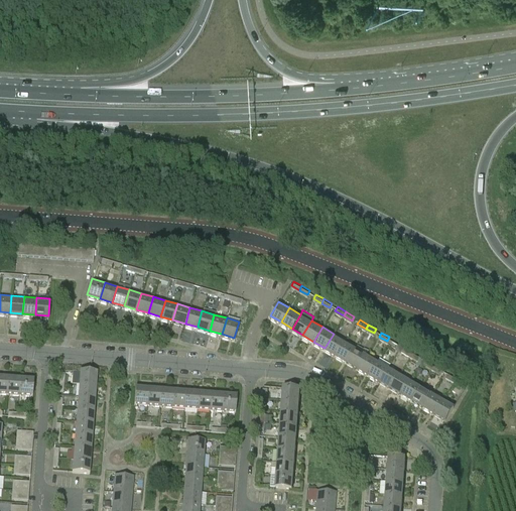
[(336,354),(344,340),(334,334),(325,348),(336,354)]
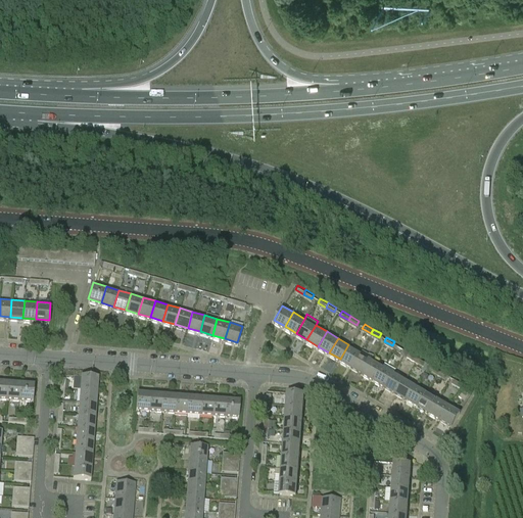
[(394,341),(392,345),(400,350),(402,346),(394,341)]
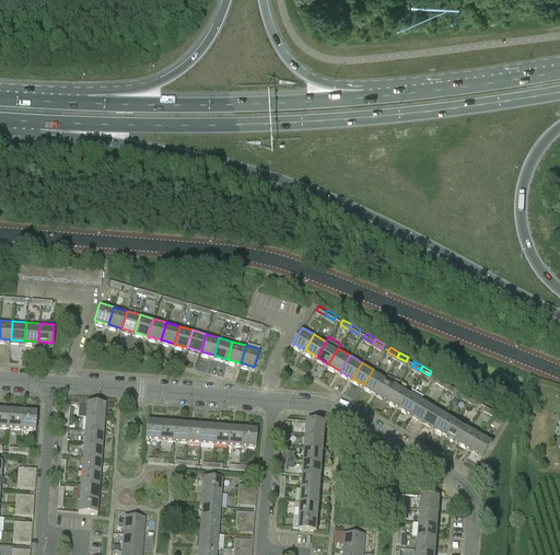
[(364,384),(376,392),(385,377),(373,369),(364,384)]
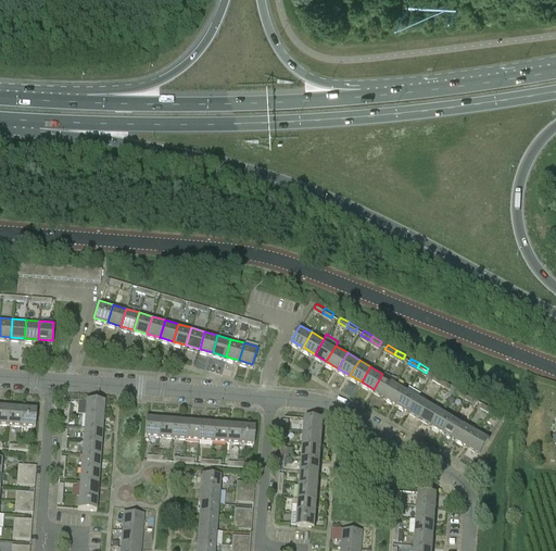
[(443,377),(434,372),(432,376),(441,382),(443,377)]
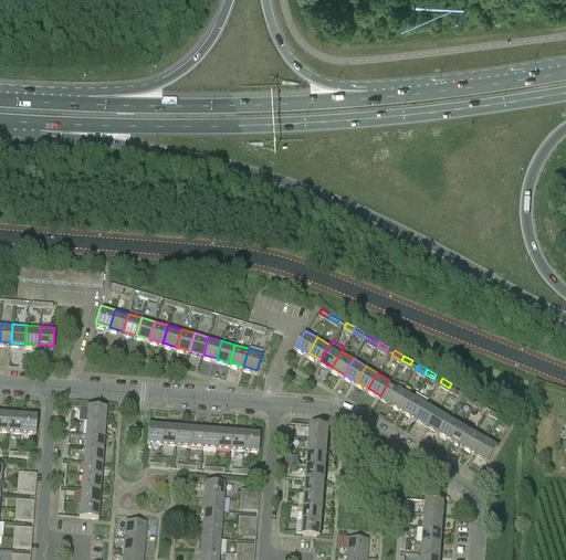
[(392,402),(401,387),(389,380),(380,395),(392,402)]
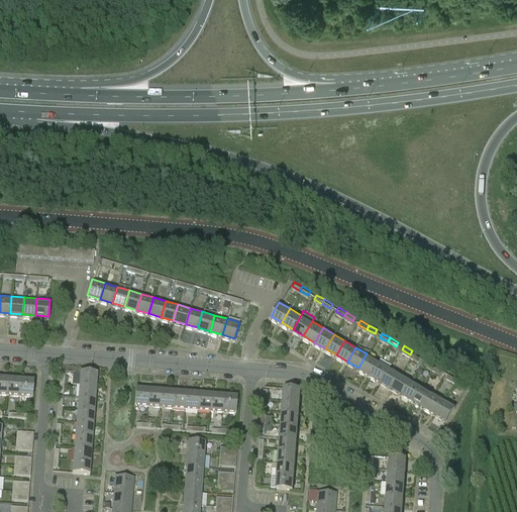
[(412,350),(410,354),(418,360),(420,355),(412,350)]
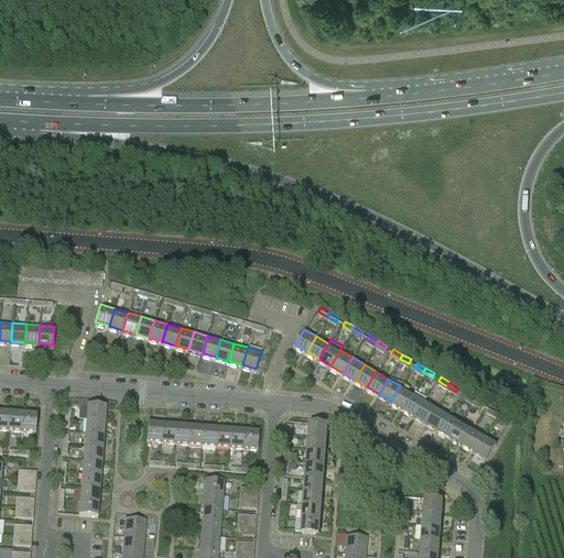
[(391,401),(403,408),(412,392),(400,385),(391,401)]
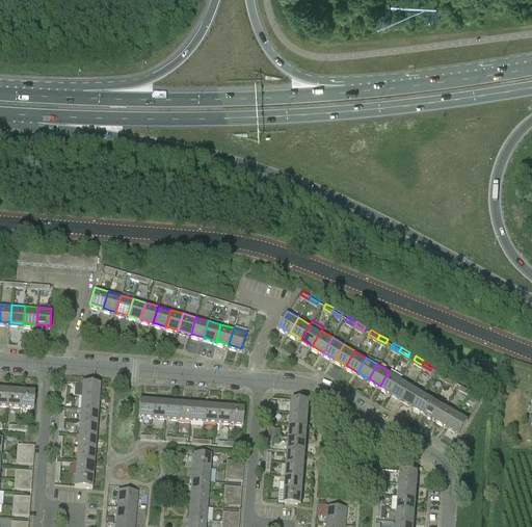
[(447,374),(439,369),(436,373),(445,378),(447,374)]
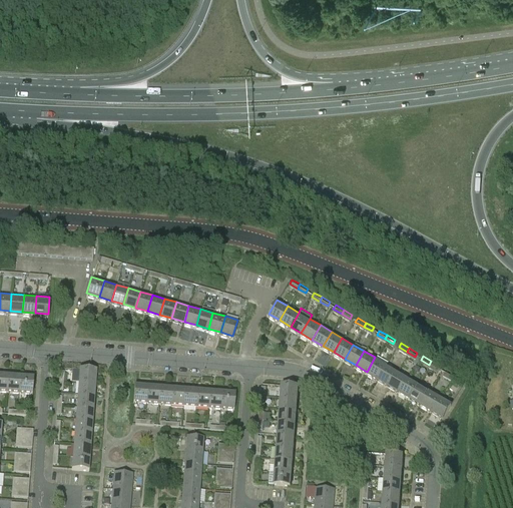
[(377,378),(386,364),(375,357),(367,372),(377,378)]
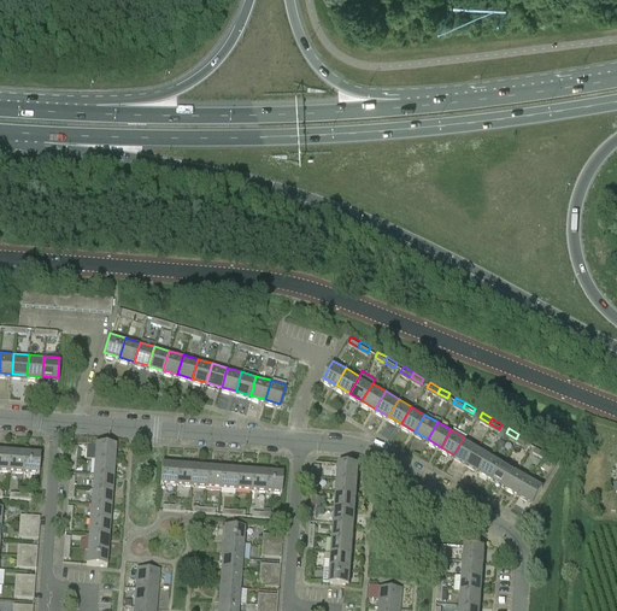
[(518,434),(516,439),(526,445),(528,440),(518,434)]
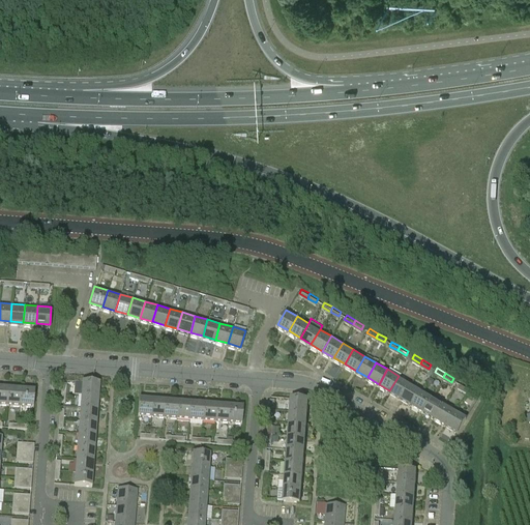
[(389,390),(401,397),(410,382),(399,376),(389,390)]
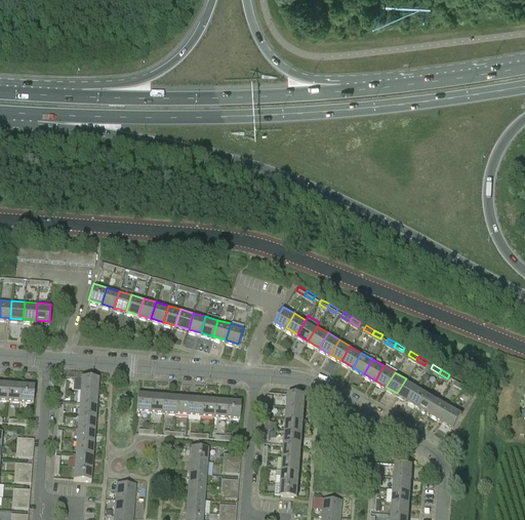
[(97,389),(99,375),(82,374),(76,374),(75,387),(81,388),(97,389)]
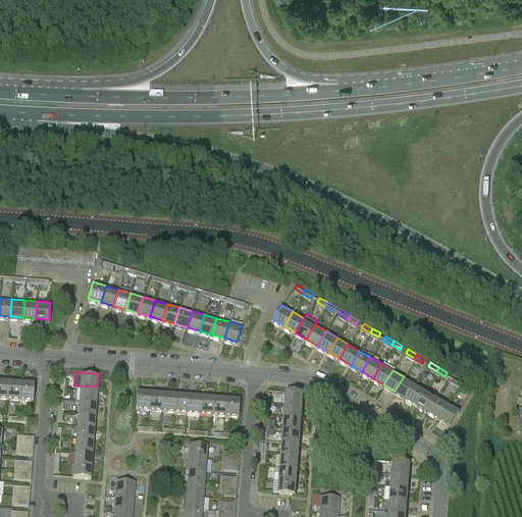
[(461,380),(453,375),(450,379),(459,384),(461,380)]
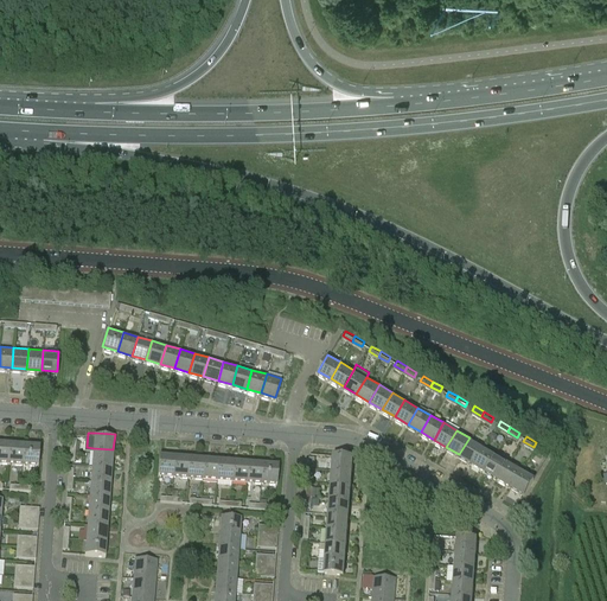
[(472,462),(483,445),(470,438),(459,454),(472,462)]
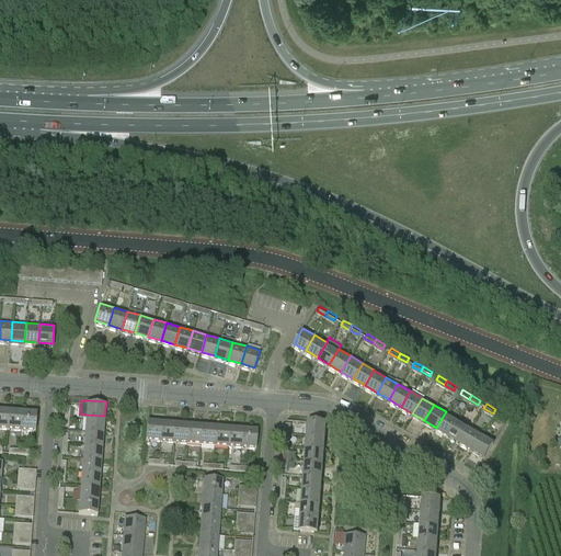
[(21,427),(22,408),(9,407),(7,426),(21,427)]
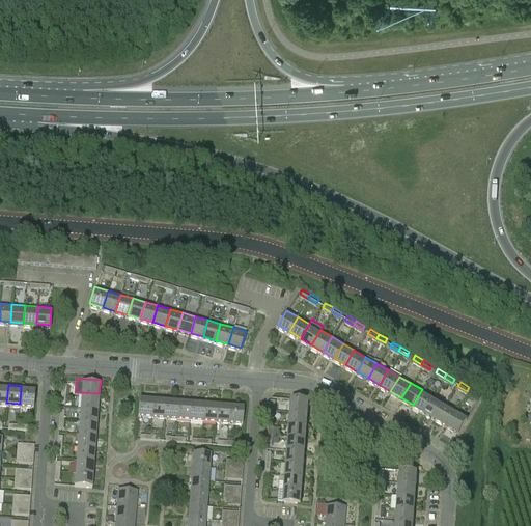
[(34,387),(21,386),(20,404),(32,405),(34,387)]
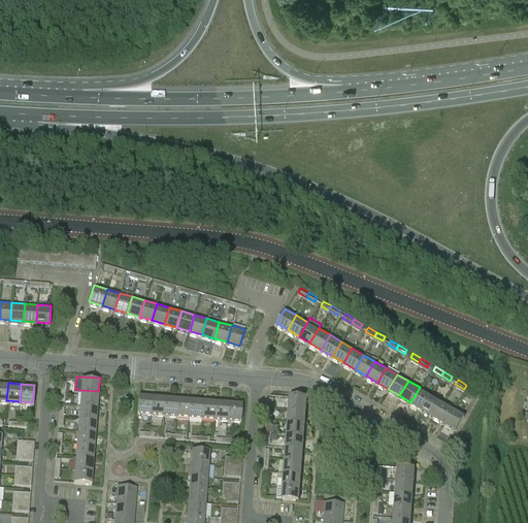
[(466,385),(464,389),(472,393),(474,389),(466,385)]
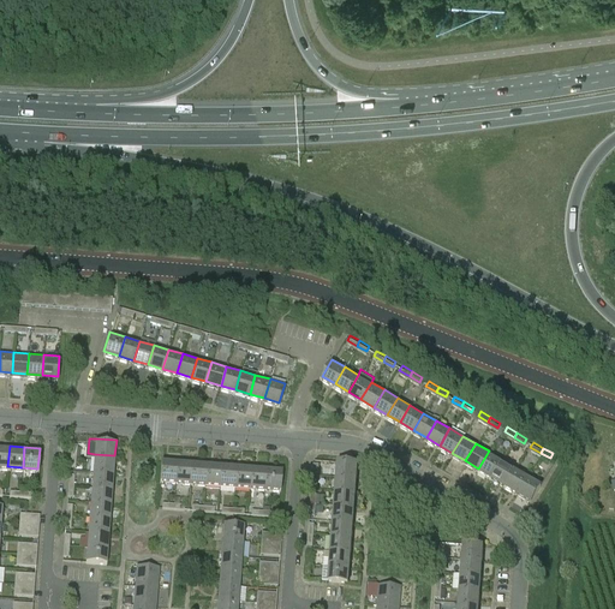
[(478,469),(491,476),(501,459),(489,451),(478,469)]
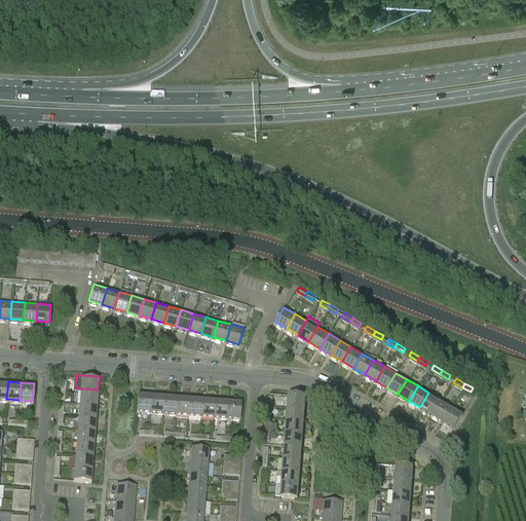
[(97,402),(98,389),(81,388),(80,401),(97,402)]
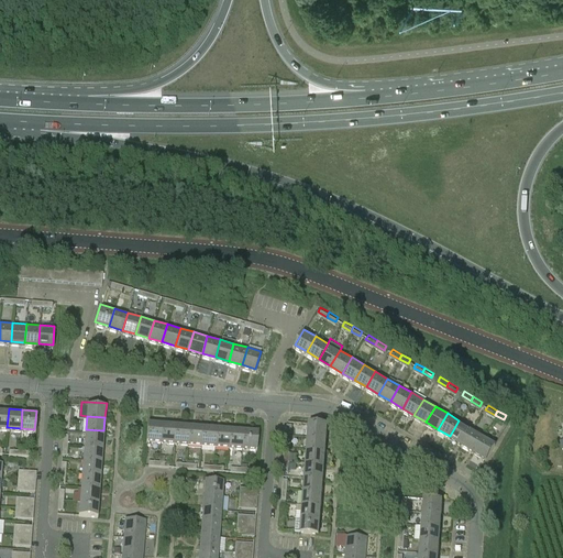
[(147,438),(161,439),(163,420),(148,419),(147,438)]
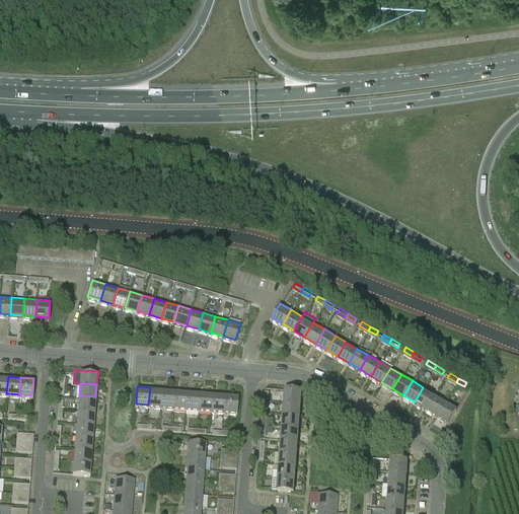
[(284,398),(300,400),(301,387),(285,386),(284,398)]
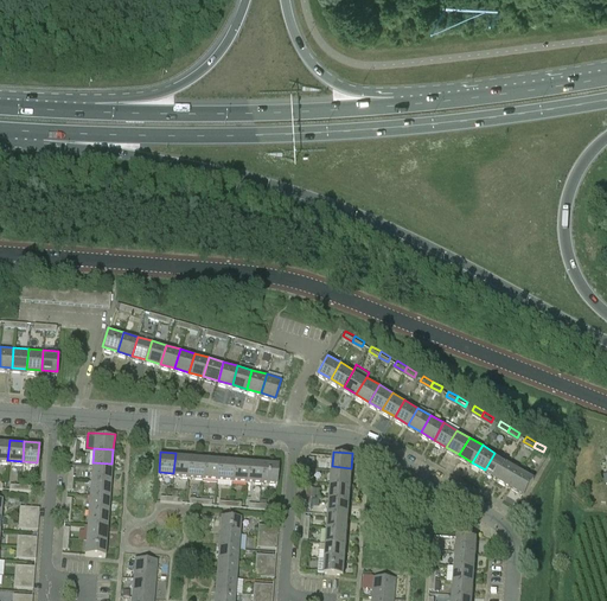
[(190,454),(176,453),(173,473),(189,474),(190,454)]
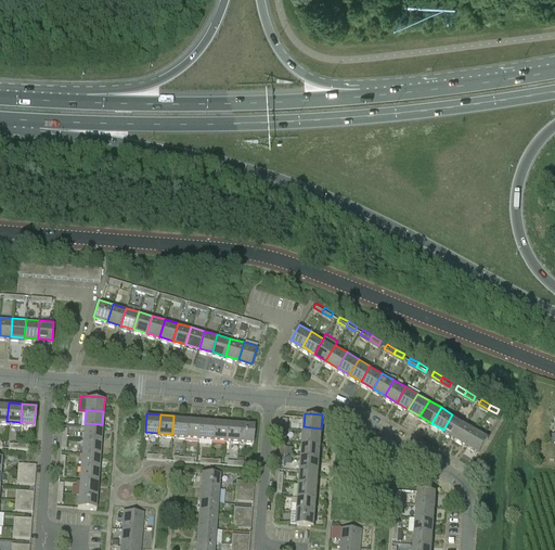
[(455,437),(464,421),(452,414),(443,430),(455,437)]
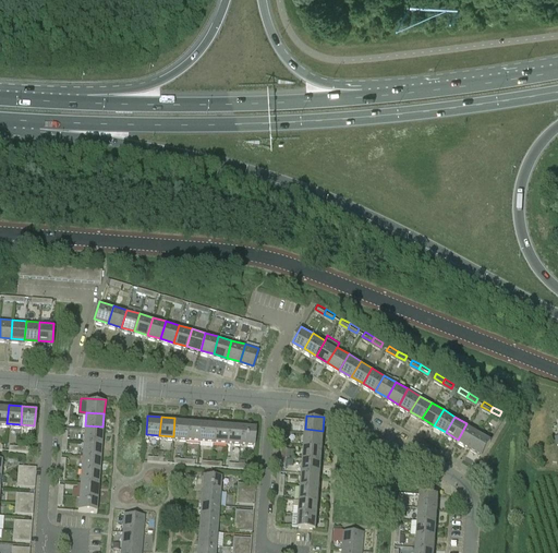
[(186,437),(187,419),(174,418),(173,436),(186,437)]
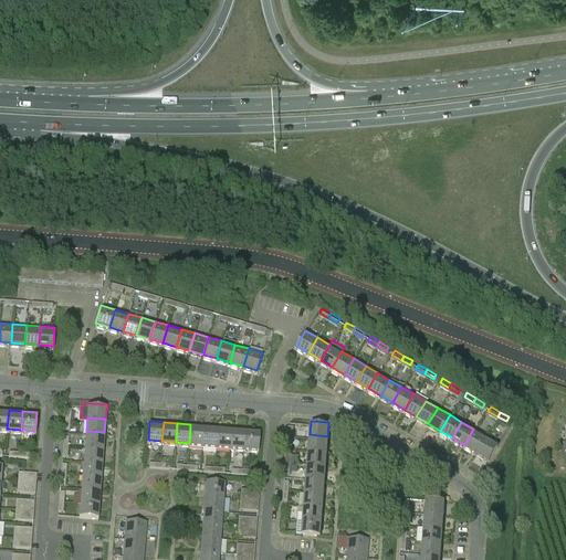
[(205,425),(190,424),(189,443),(202,444),(205,425)]
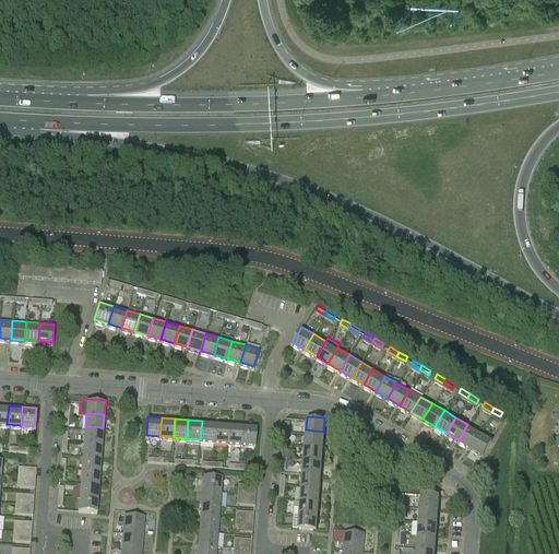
[(214,440),(215,422),(202,421),(200,439),(214,440)]
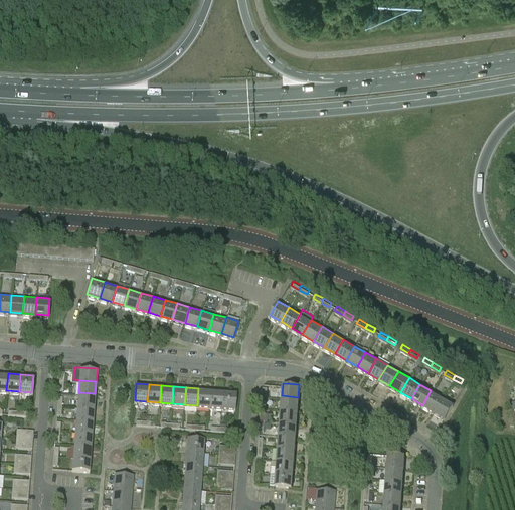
[(210,389),(198,388),(197,405),(209,405),(210,389)]
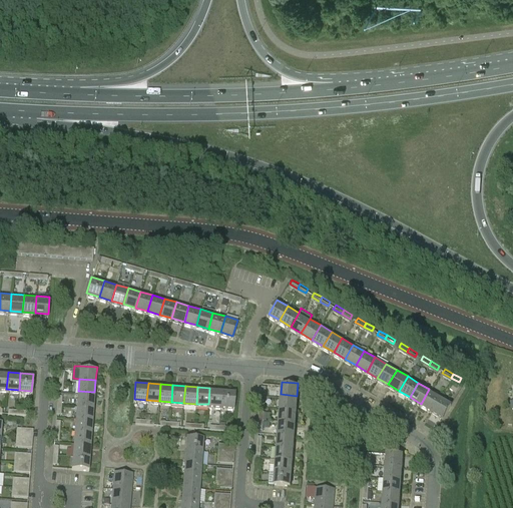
[(220,405),(222,389),(209,388),(208,404),(220,405)]
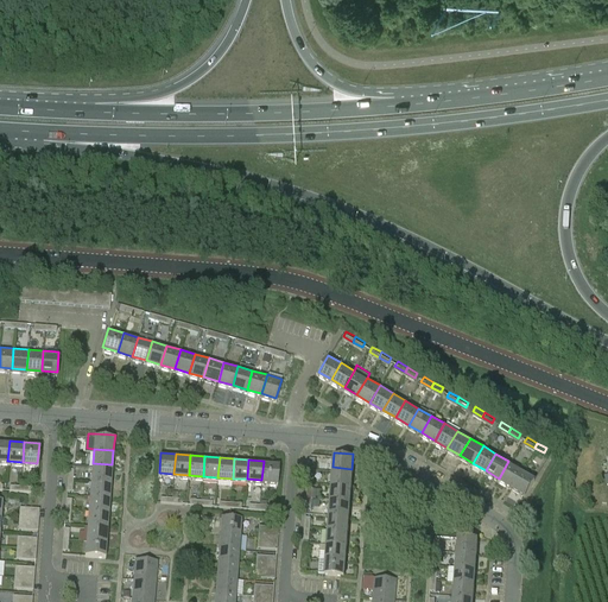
[(278,462),(264,461),(261,480),(277,481),(278,462)]
